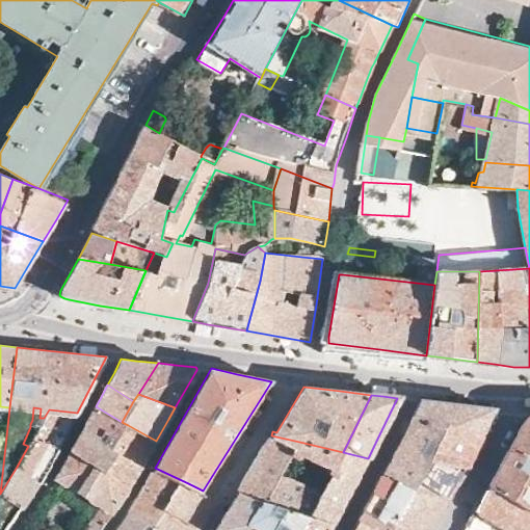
[(417,483),(430,458),(445,431),(482,434),(496,407),(454,403),(432,401),(421,399),(408,426),(400,441),(382,473),(413,488),(417,483)]
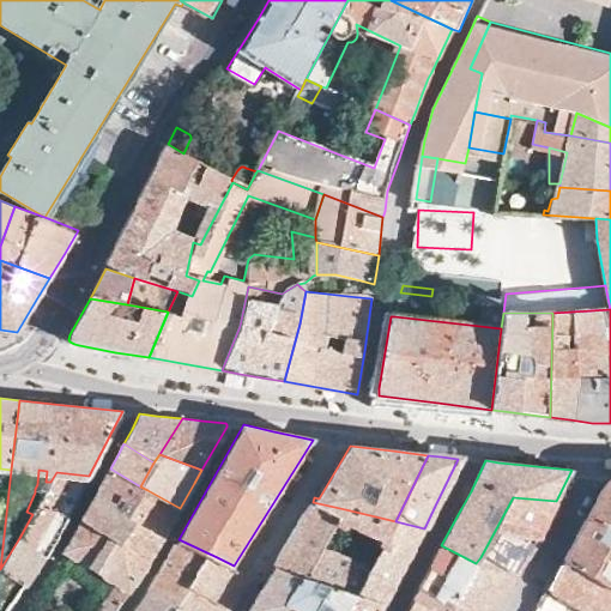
[(83,520),(116,539),(147,490),(140,487),(110,469),(96,495),(83,520)]
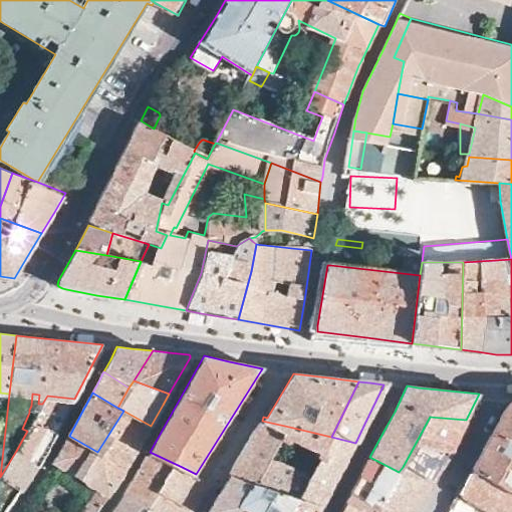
[(69,408),(74,399),(47,396),(42,404),(34,418),(57,431),(69,408)]
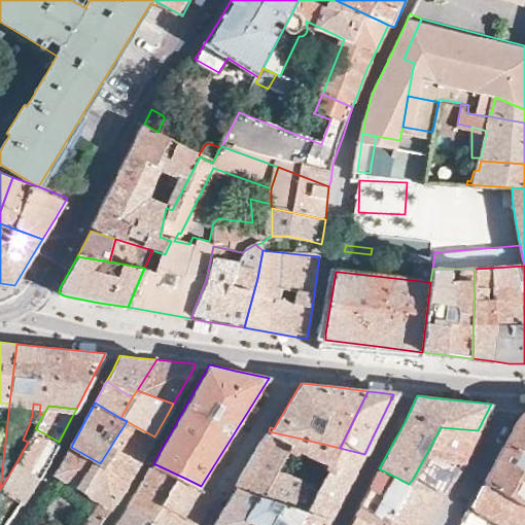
[(524,414),(521,416),(518,421),(509,436),(484,481),(524,504),(524,414)]
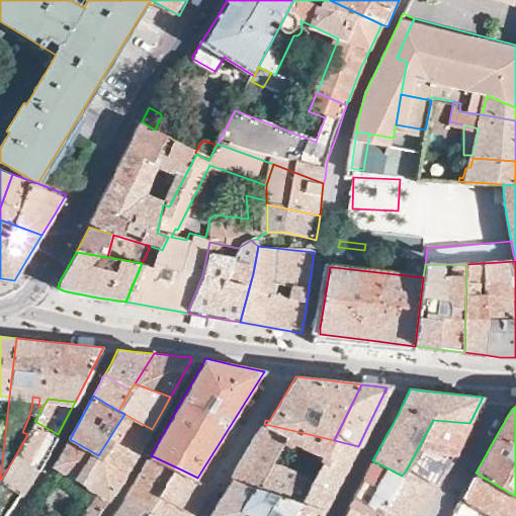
[(124,414),(98,455),(127,474),(130,468),(143,445),(152,429),(124,414)]
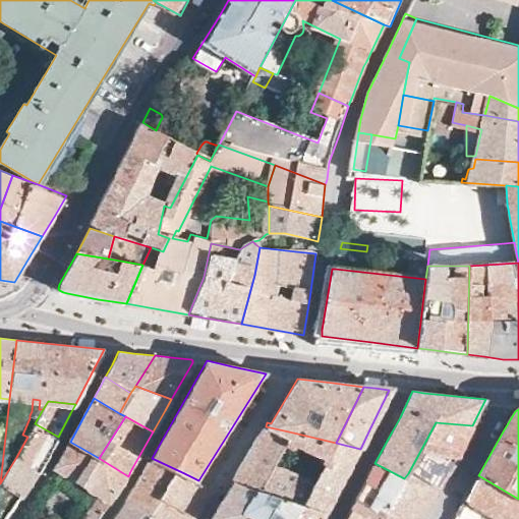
[(436,422),(421,449),(458,456),(464,446),(468,439),(472,425),(436,422)]
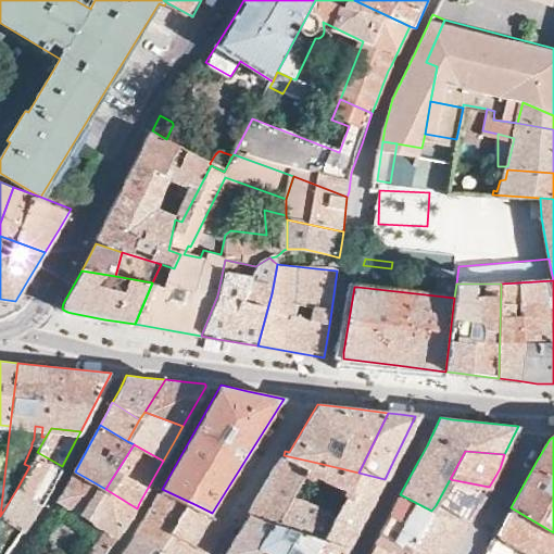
[(29,466),(17,488),(42,502),(58,474),(62,466),(37,452),(29,466)]
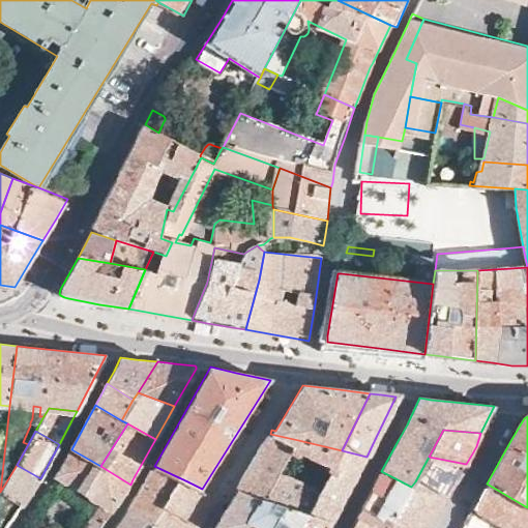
[(266,500),(281,474),(291,455),(298,440),(270,434),(259,451),(256,457),(246,470),(236,491),(266,500)]
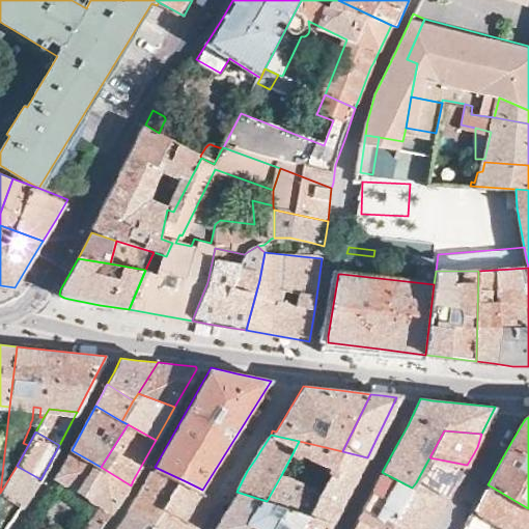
[(319,491),(281,475),(267,501),(303,513),(332,523),(346,496),(367,457),(342,451),(299,441),(291,455),(296,457),(298,452),(333,469),(319,491)]
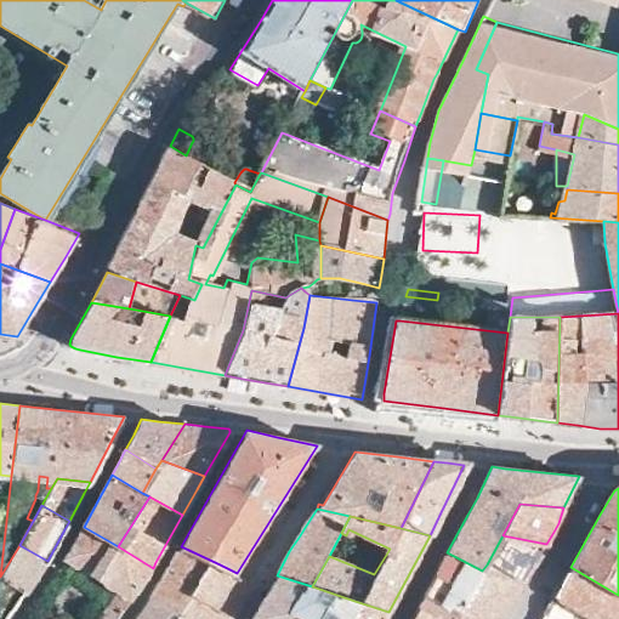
[(153,568),(118,546),(84,527),(68,556),(120,590),(103,615),(108,618),(118,618),(140,586),(153,568)]
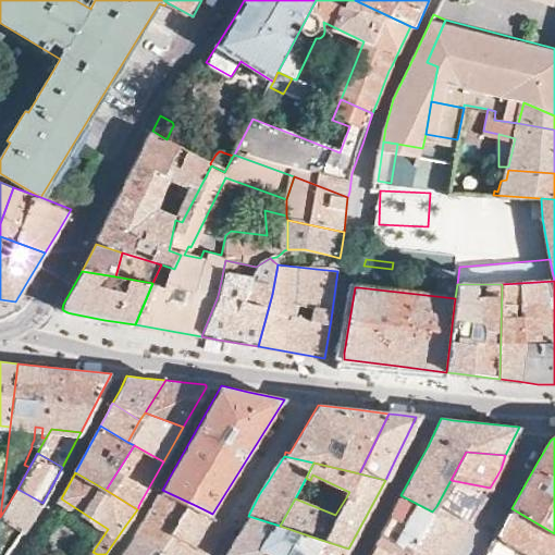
[(490,488),(451,480),(436,506),(469,518),(471,519),(481,502),(490,488)]
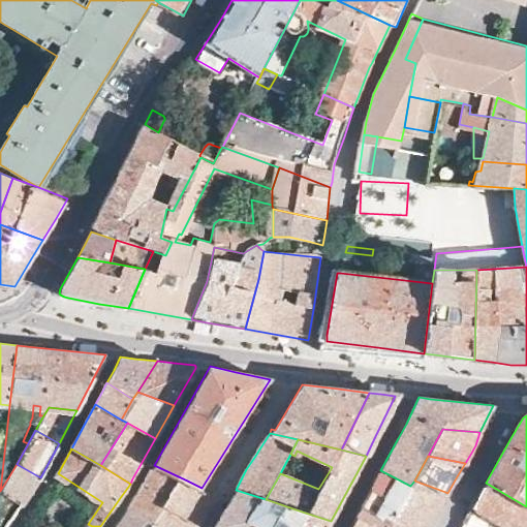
[(17,464),(0,491),(23,502),(32,489),(40,477),(17,464)]
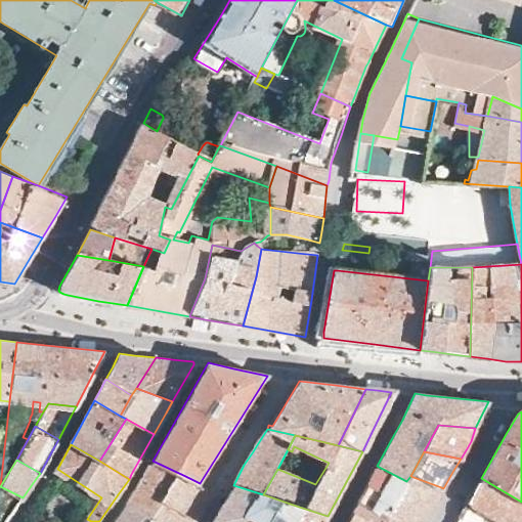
[(153,521),(155,520),(185,476),(153,461),(135,490),(133,495),(129,502),(120,516),(128,521),(153,521)]
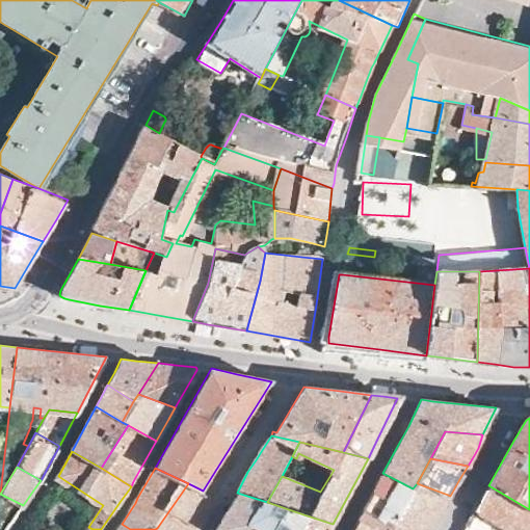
[(393,526),(413,488),(382,473),(377,484),(368,501),(363,509),(393,526)]
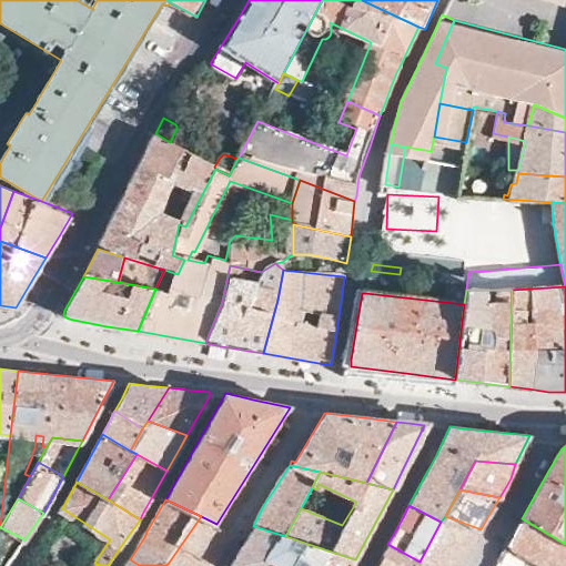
[(226,529),(216,524),(201,516),(168,564),(170,565),(209,565),(213,559),(233,529),(229,526),(226,529)]
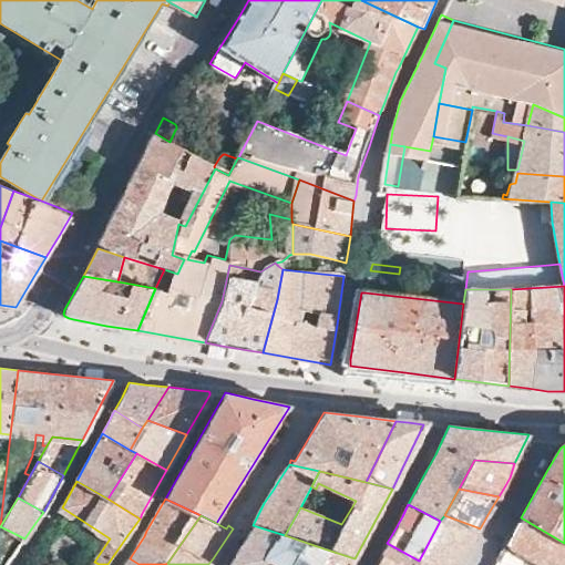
[(478,527),(444,515),(440,521),(419,561),(415,564),(456,564),(461,558),(478,527)]
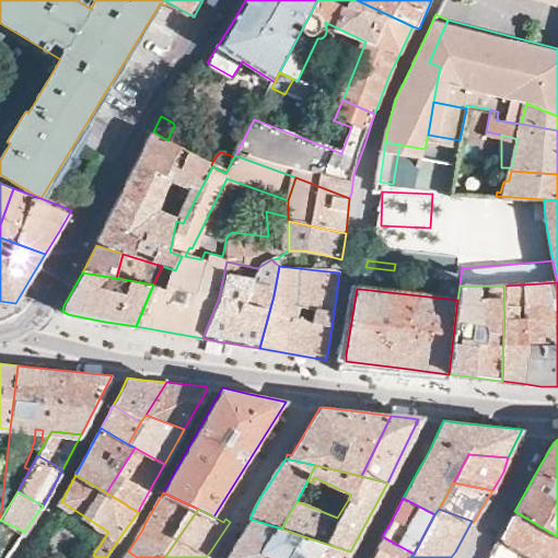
[(501,536),(536,557),(557,557),(557,536),(514,511),(509,522),(501,536)]
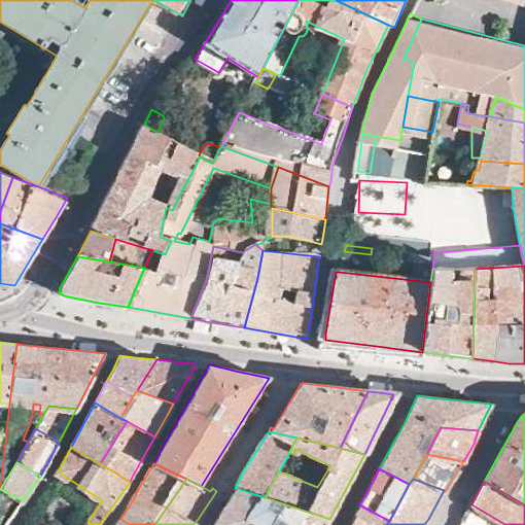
[(224,504),(212,524),(291,524),(301,510),(265,497),(235,488),(224,504)]
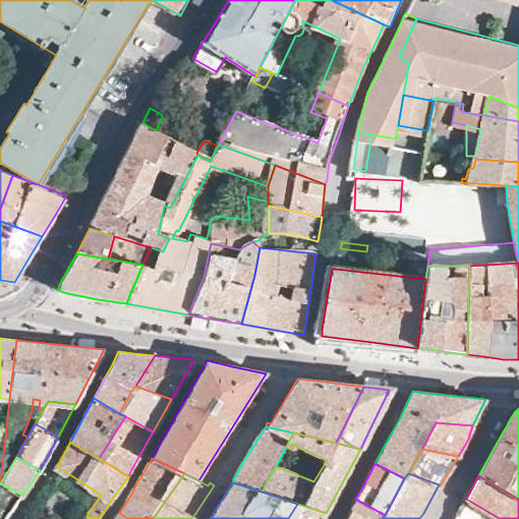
[(22,495),(0,483),(0,484),(0,518),(5,518),(8,516),(22,495)]
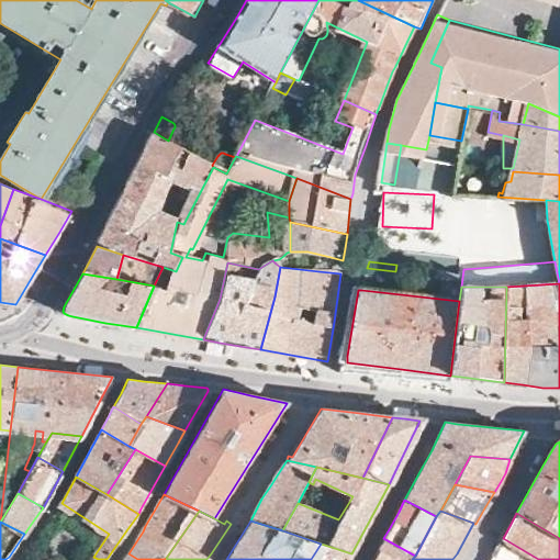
[(412,559),(415,556),(383,538),(371,559),(412,559)]
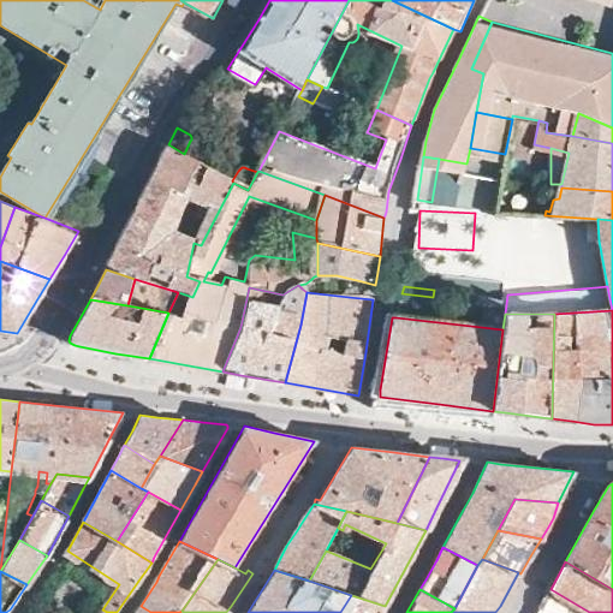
[(351,595),(340,612),(380,612),(385,606),(351,595)]
